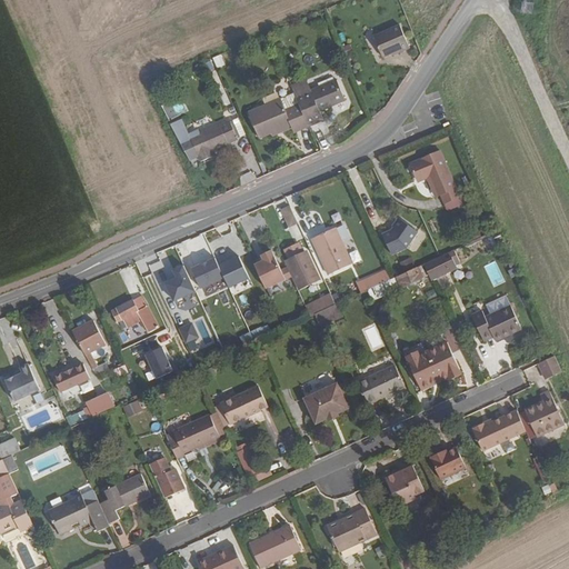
[(400,26),(375,37),(383,57),(392,53),(393,56),(409,49),(400,26)]
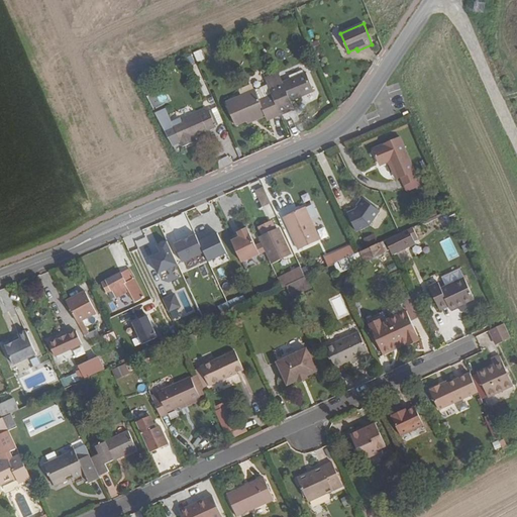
[(203,57),(200,49),(194,53),(197,60),(203,57)]
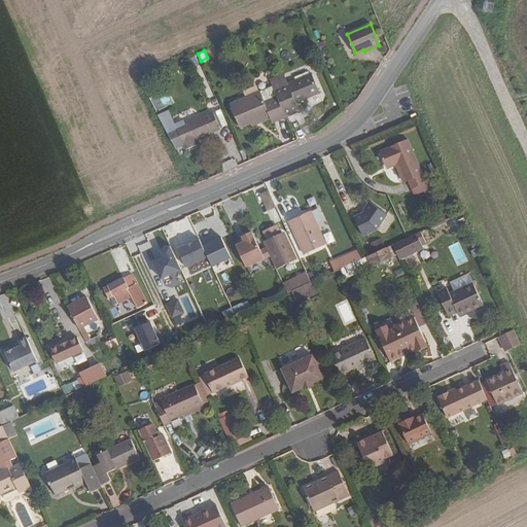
[(196,58),(189,60),(191,67),(199,64),(196,58)]
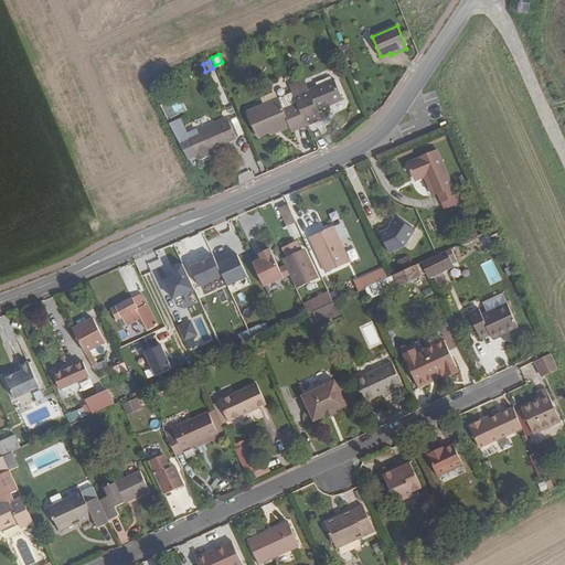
[(295,96),(307,125),(322,119),(318,109),(343,99),(334,80),(309,89),(295,96)]
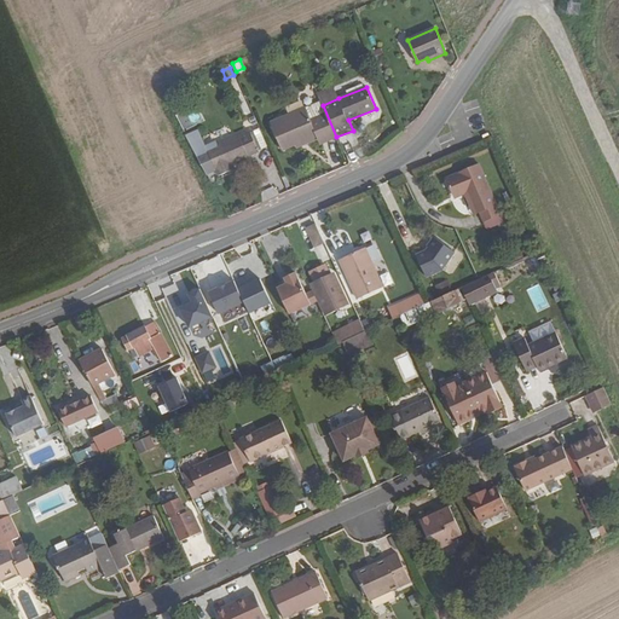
[(323,105),(320,102),(271,122),(283,150),(295,145),(296,148),(318,138),(322,144),(336,137),(323,105)]
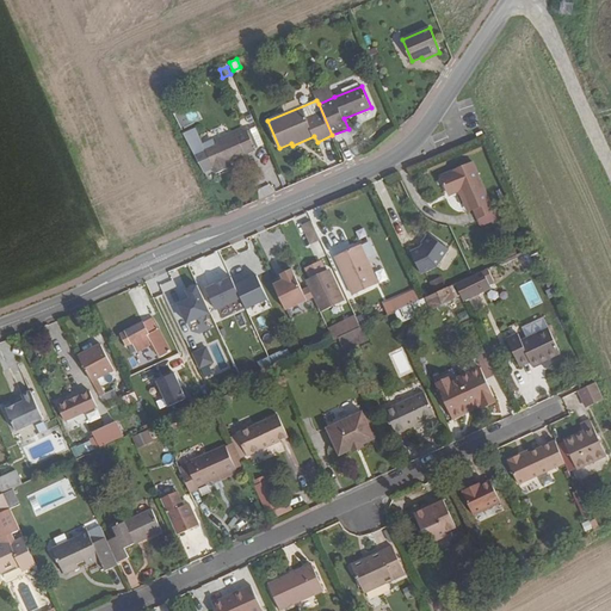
[(191,153),(201,149),(192,129),(181,134),(191,153)]
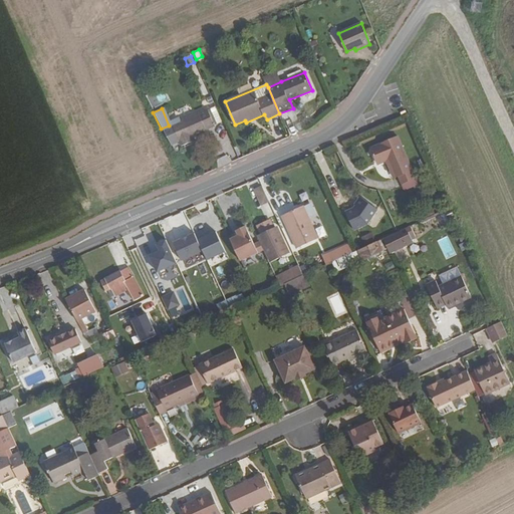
[(185,138),(190,136),(212,125),(205,109),(169,125),(177,142),(179,147),(187,143),(185,138)]
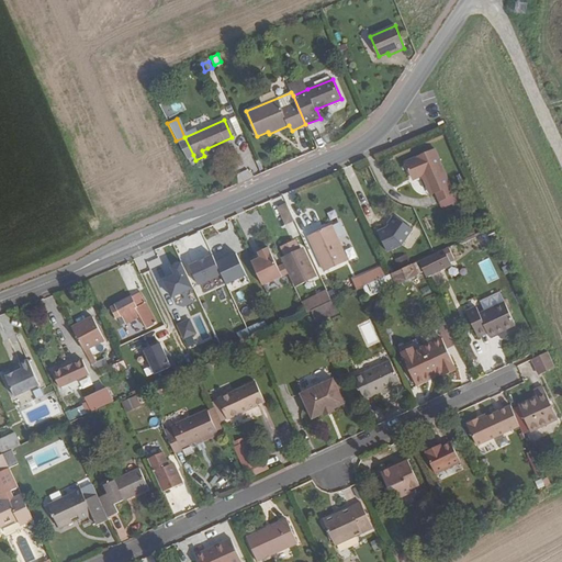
[(193,155),(184,137),(176,141),(183,159),(193,155)]
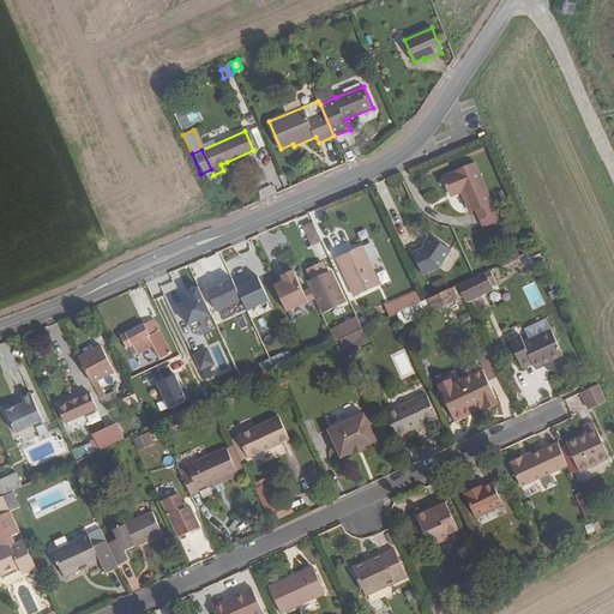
[(497,212),(475,163),(444,176),(451,196),(461,191),(470,212),(477,210),(481,218),(497,212)]
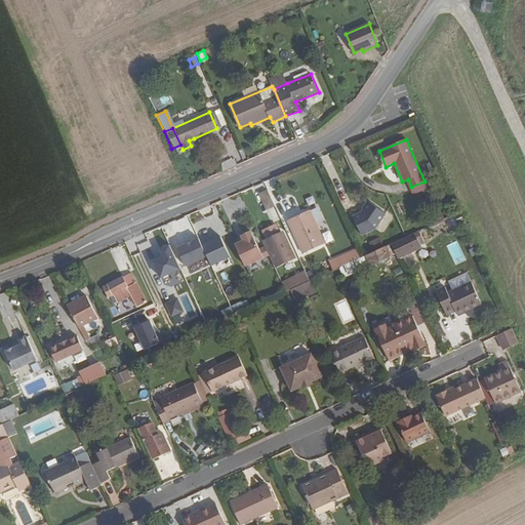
[(220,161),(221,169),(234,167),(233,159),(220,161)]
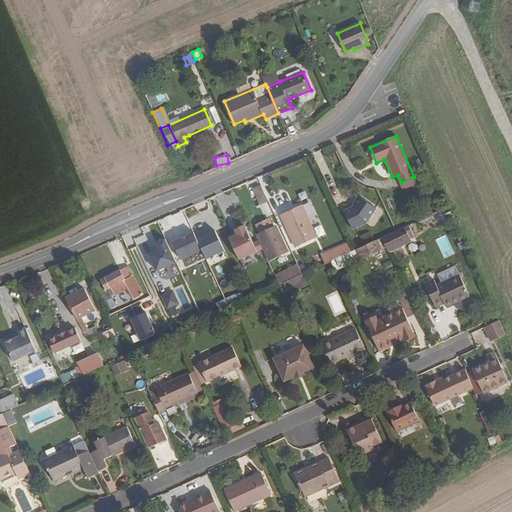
[(262,186),(255,190),(262,203),(269,199),(262,186)]
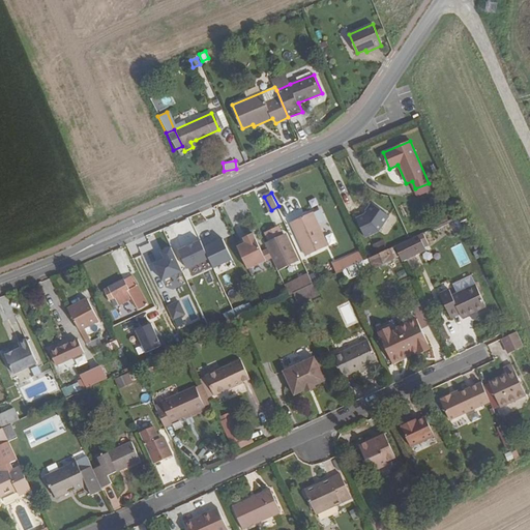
[(378,231),(388,215),(371,203),(365,210),(366,211),(364,214),(356,218),(364,237),(378,231)]
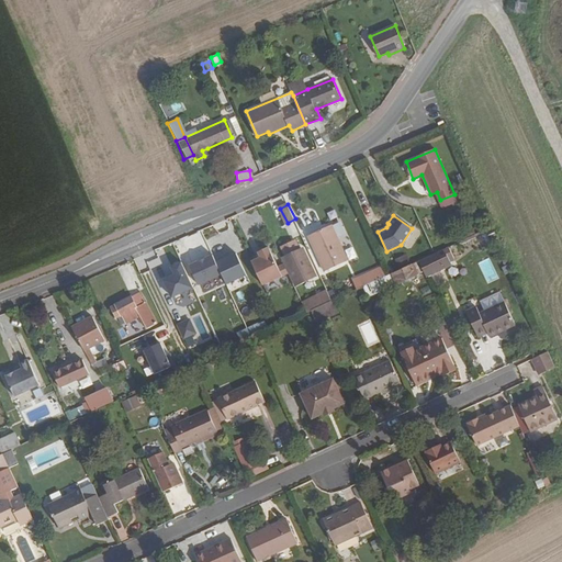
[(330,225),(313,233),(319,247),(314,249),(324,271),(348,260),(330,225)]
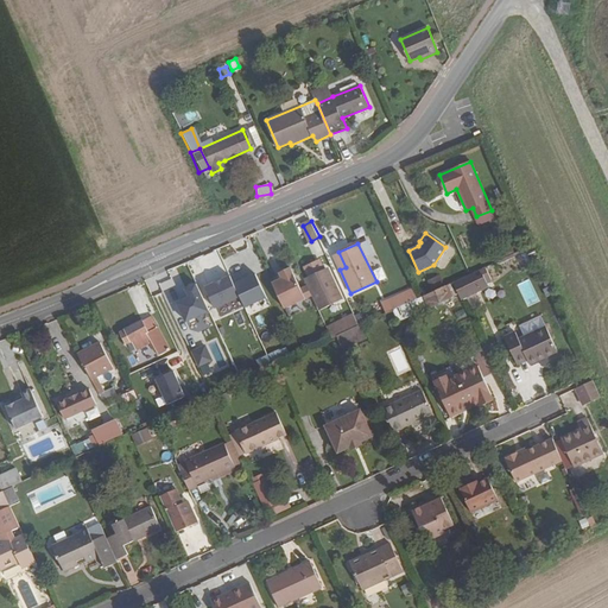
[(333,254),(340,270),(346,267),(339,252),(333,254)]
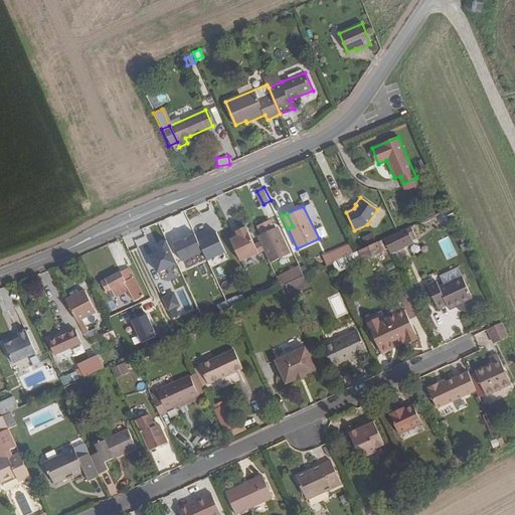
[(318,237),(325,235),(322,226),(316,227),(318,237)]
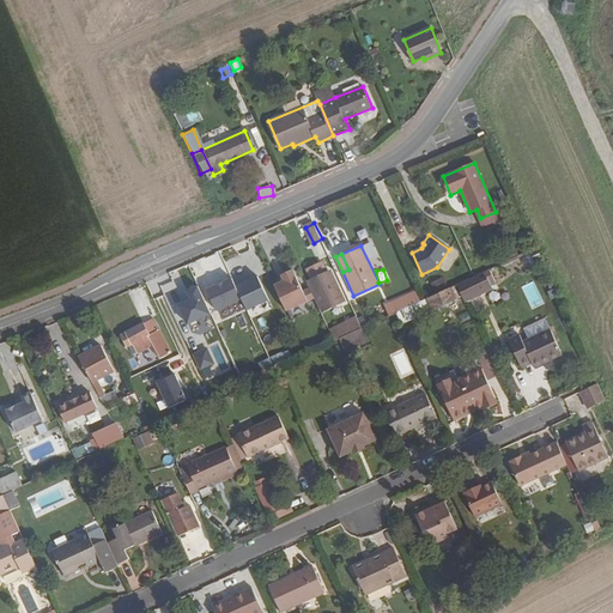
[(285,280),(275,285),(283,302),(287,310),(315,297),(310,289),(303,291),(293,271),(283,275),(285,280)]
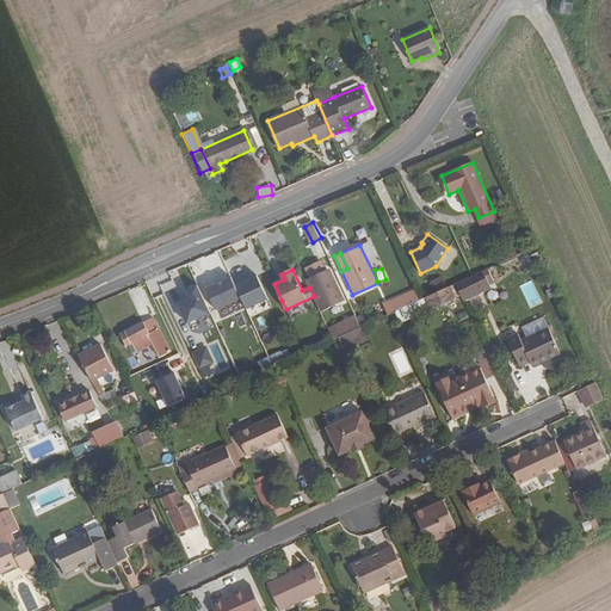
[(314,284),(309,287),(309,288),(314,296),(319,307),(320,306),(322,309),(340,301),(338,295),(340,294),(332,276),(329,277),(326,271),(310,278),(314,284)]
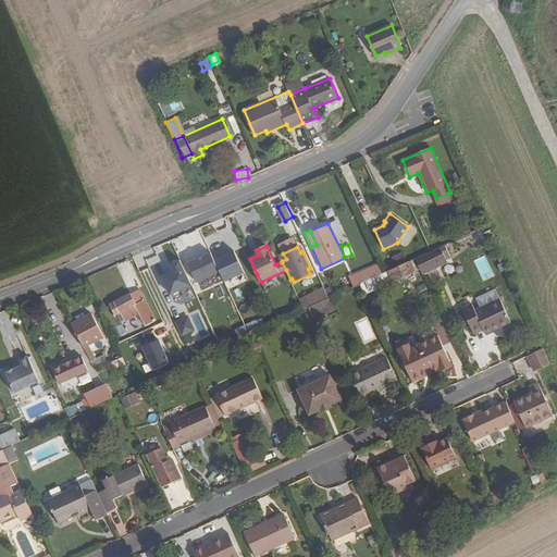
[(437,254),(435,249),(415,258),(420,269),(423,274),(448,262),(443,251),(437,254)]
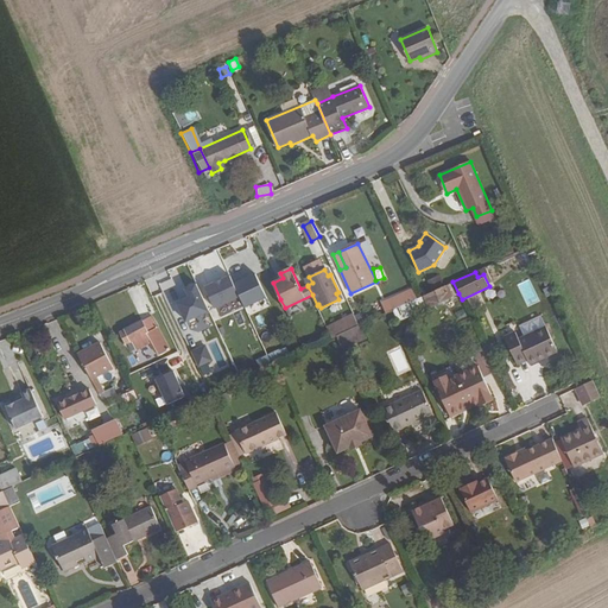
[(245,283),(235,286),(240,297),(245,308),(266,298),(255,274),(244,280),(245,283)]
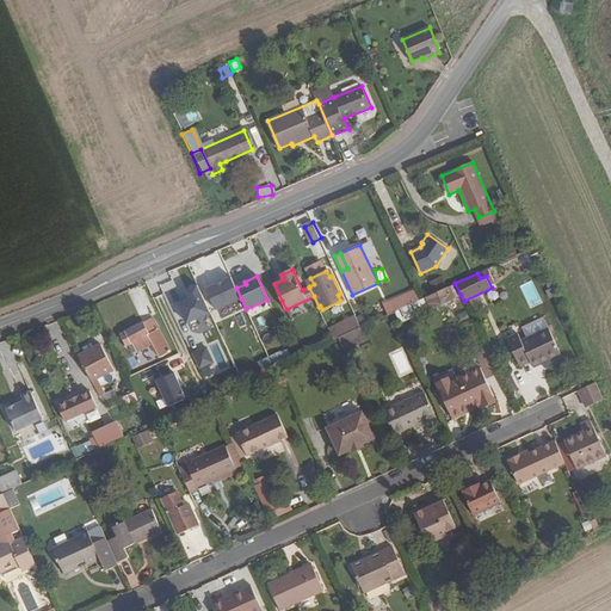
[(216,309),(241,298),(236,288),(235,285),(232,277),(207,289),(216,309)]
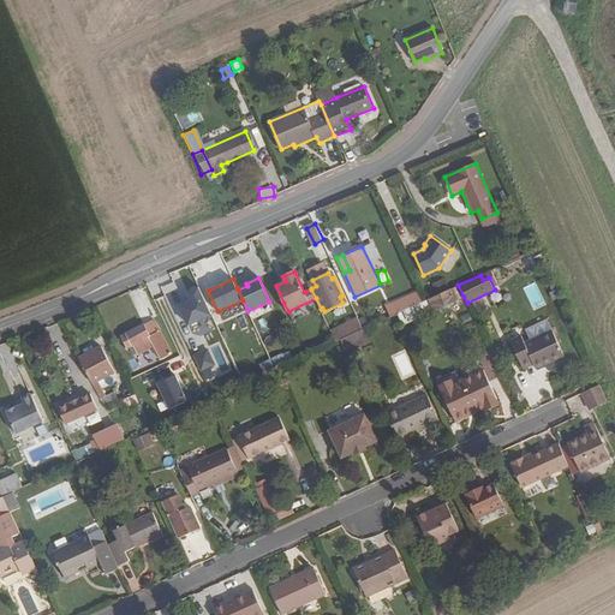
[(445,279),(434,284),(437,292),(448,287),(445,279)]
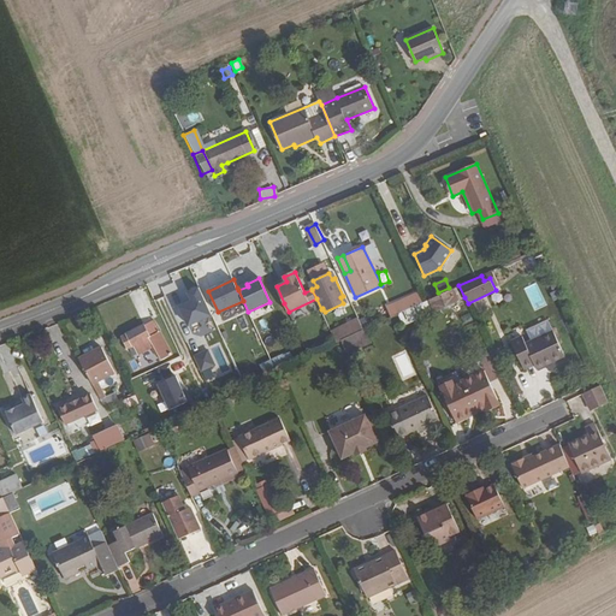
[(465,297),(458,285),(424,302),(404,311),(398,314),(403,324),(465,297)]
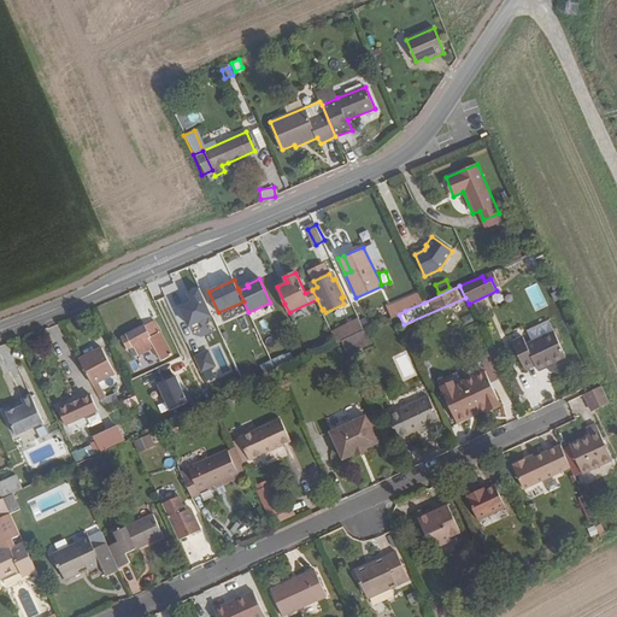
[(189,325),(212,315),(200,288),(189,293),(193,301),(180,307),(189,325)]
